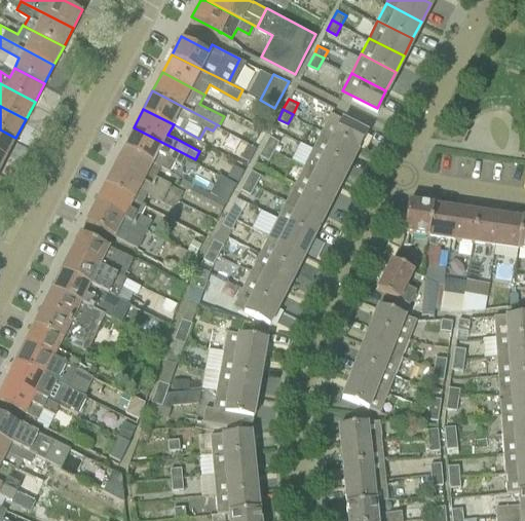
[(322,128),(359,147),(368,128),(342,116),(331,111),(322,128)]
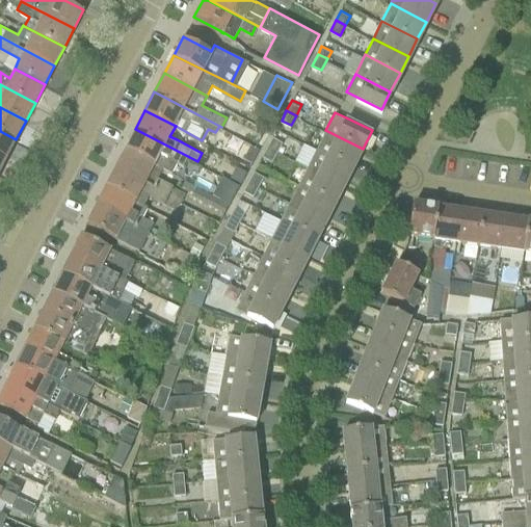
[(193,170),(197,161),(135,129),(125,148),(163,166),(167,157),(193,170)]
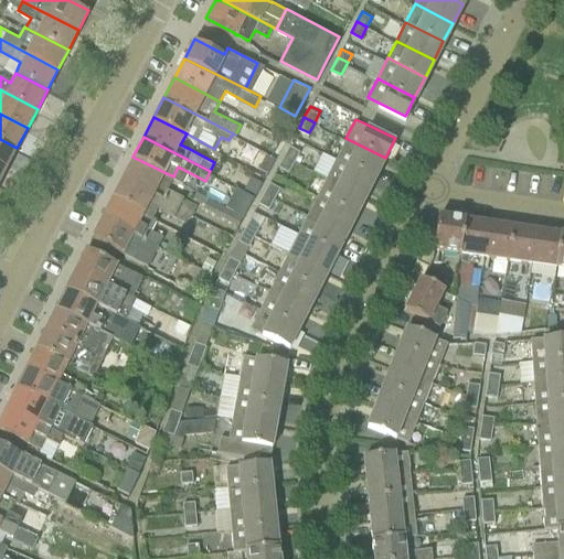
[(375,178),(385,158),(346,138),(337,158),(375,178)]
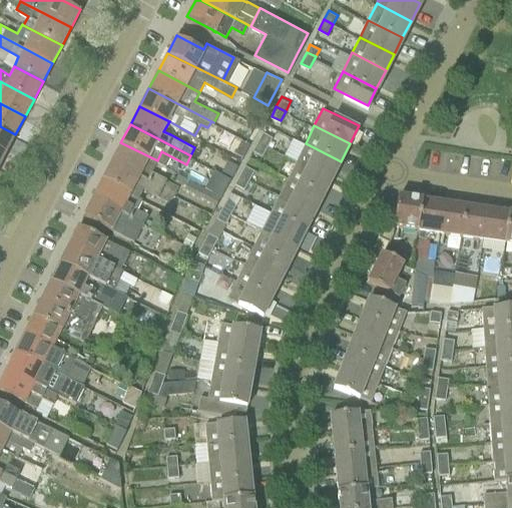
[(0,149),(6,152),(15,134),(0,126),(0,149)]
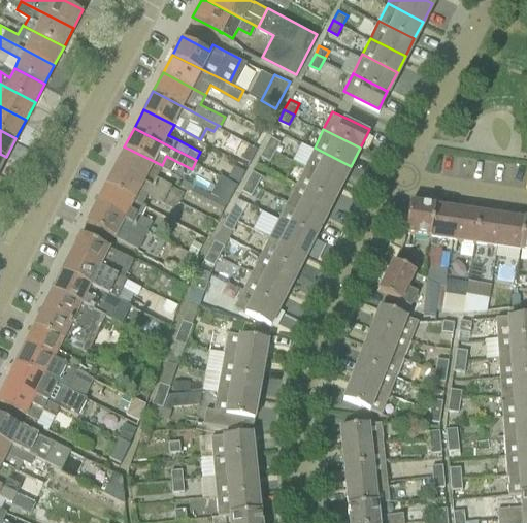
[(266,144),(275,150),(281,139),(271,134),(266,144)]
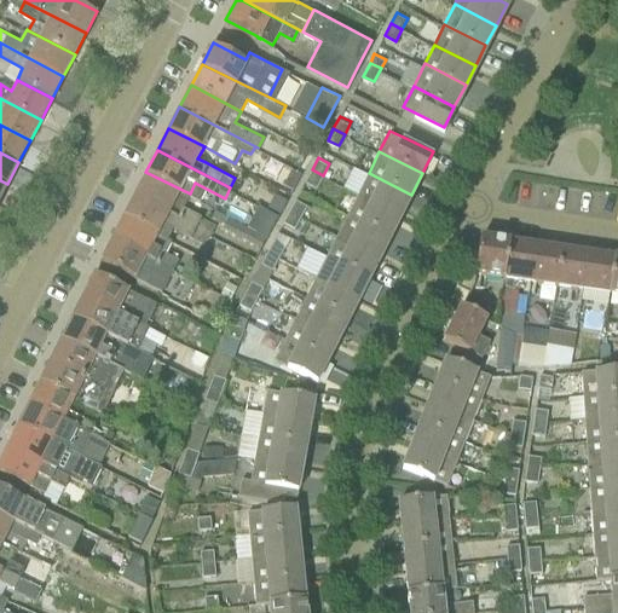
[(300,190),(312,196),(323,175),(312,169),(300,190)]
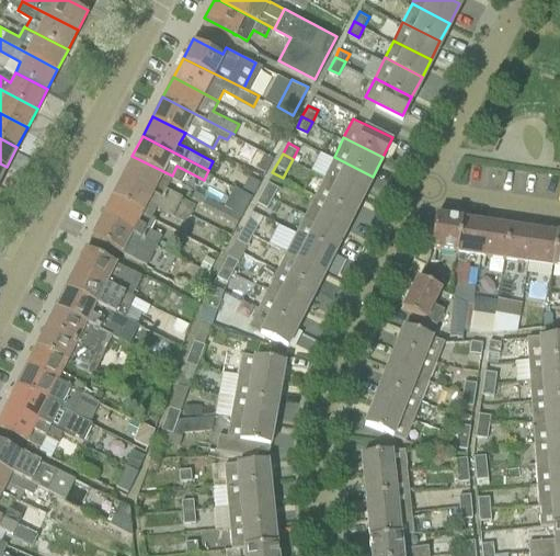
[(122,176),(192,212),(196,202),(167,186),(172,176),(132,156),(122,176)]
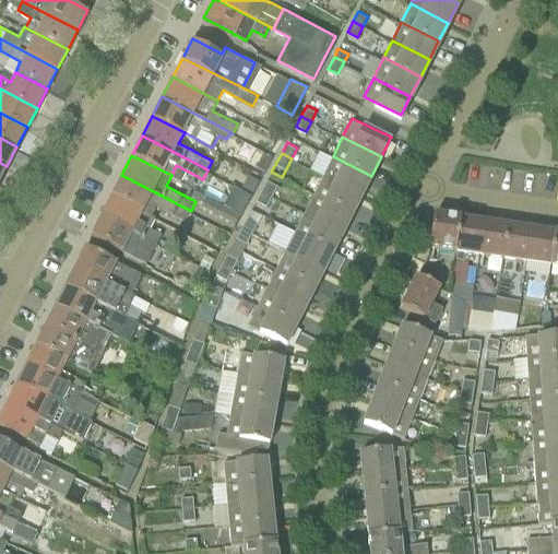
[(363,195),(371,176),(333,156),(323,175),(363,195)]
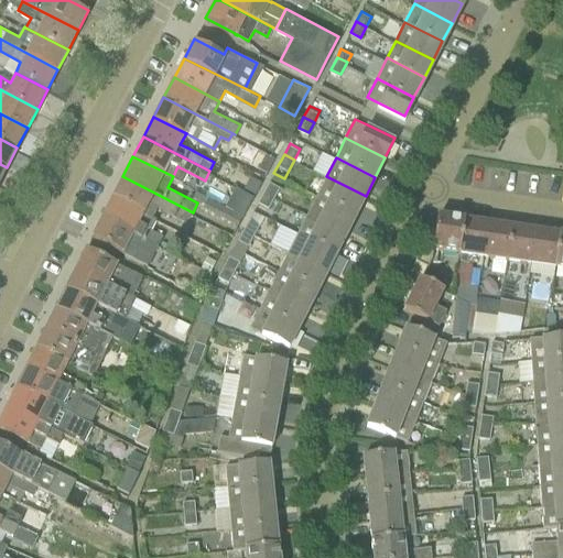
[(187,221),(193,212),(122,176),(112,196),(153,216),(159,206),(187,221)]
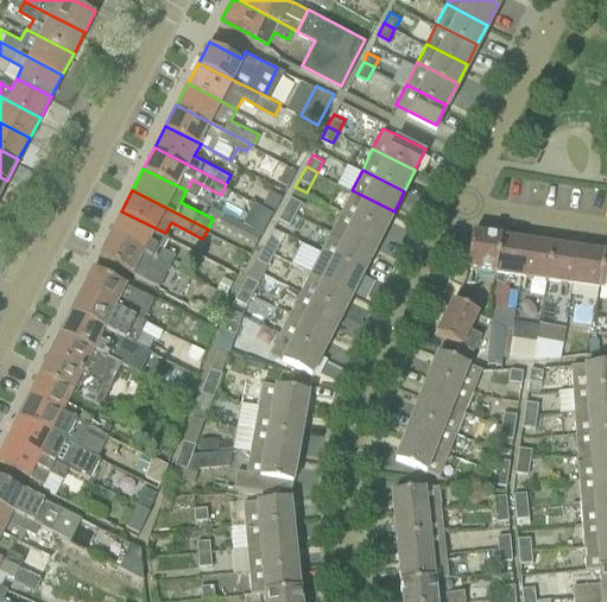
[(385,230),(394,211),(352,190),(342,209),(385,230)]
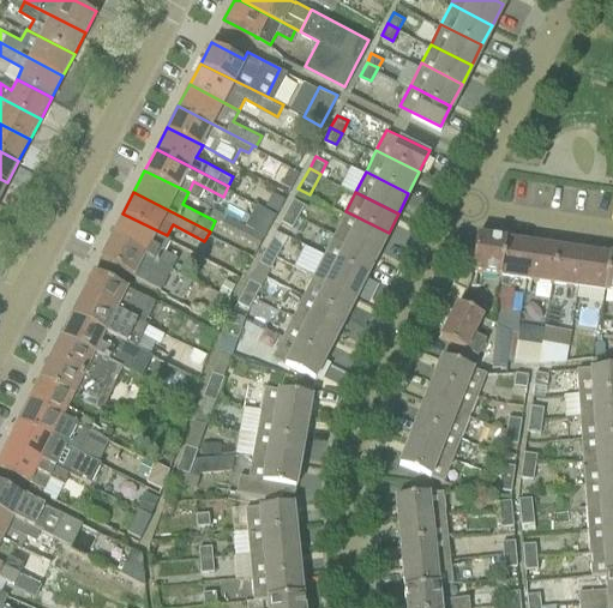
[(288,208),(299,214),(305,202),(294,196),(288,208)]
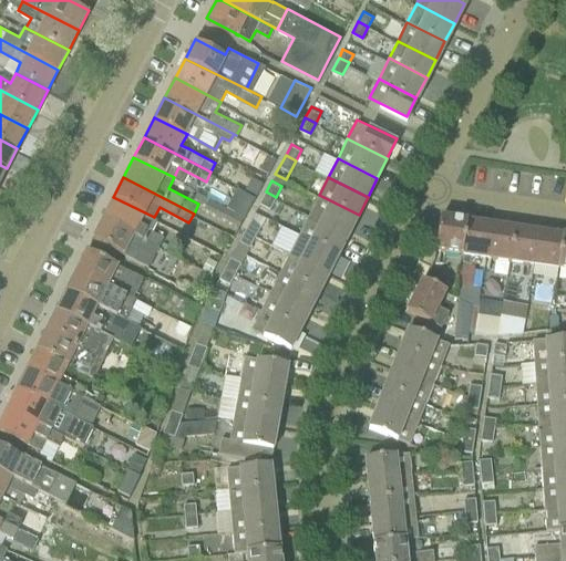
[(251,194),(245,190),(235,209),(240,213),(245,215),(255,196),(251,194)]
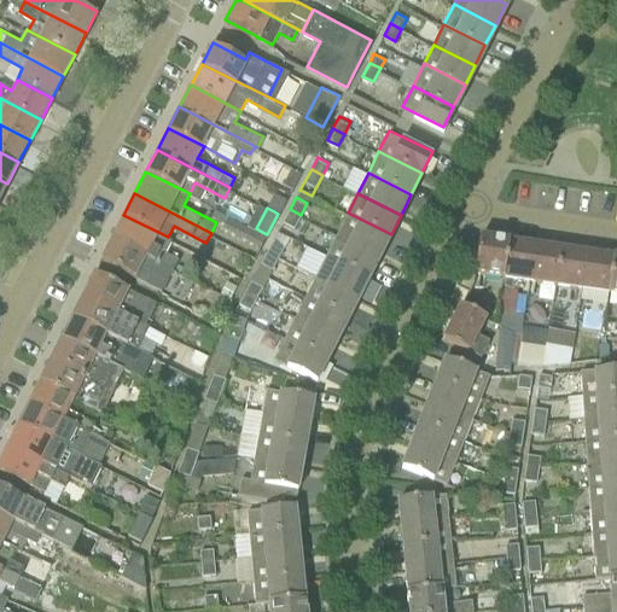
[(284,220),(295,226),(301,215),(290,209),(284,220)]
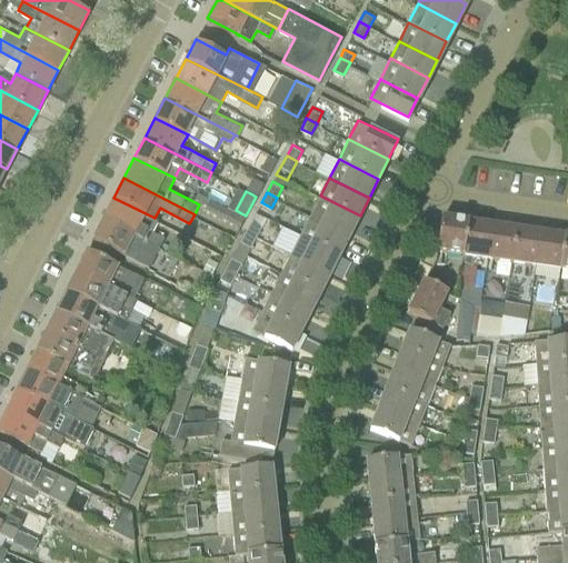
[(350,234),(360,215),(320,195),(310,214),(350,234)]
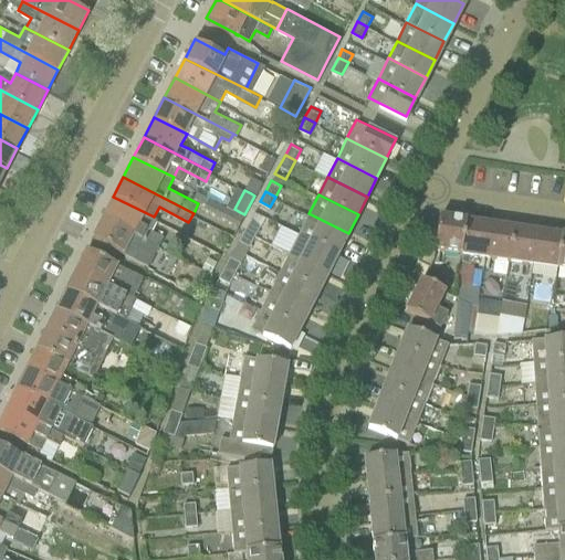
[(234,222),(240,212),(234,209),(222,203),(209,196),(203,205),(234,222)]
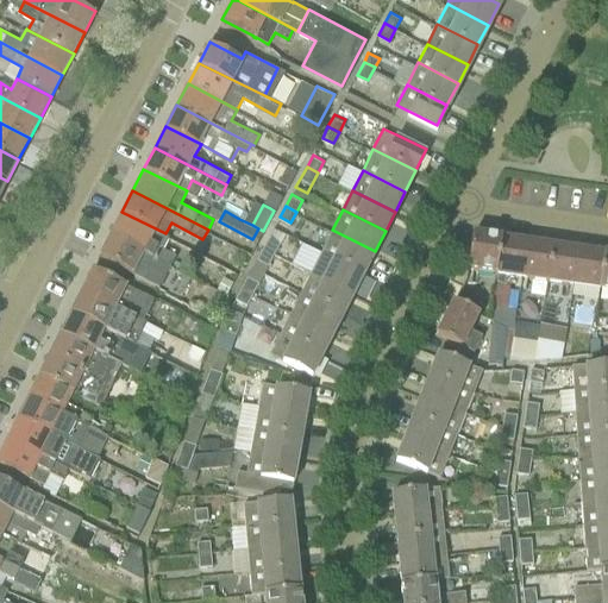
[(111,233),(171,263),(176,253),(164,247),(170,236),(165,233),(121,212),(111,233)]
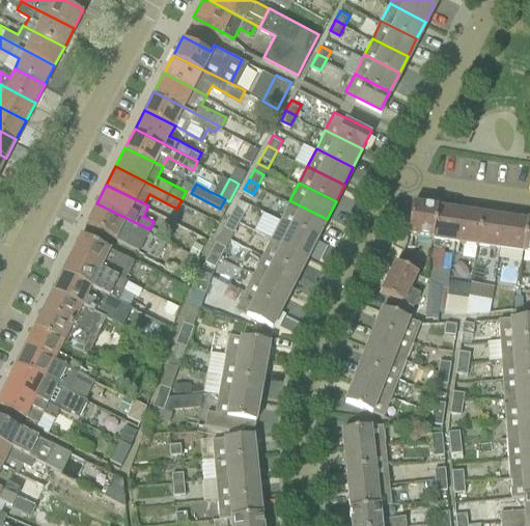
[(317,237),(327,219),(289,200),(280,218),(317,237)]
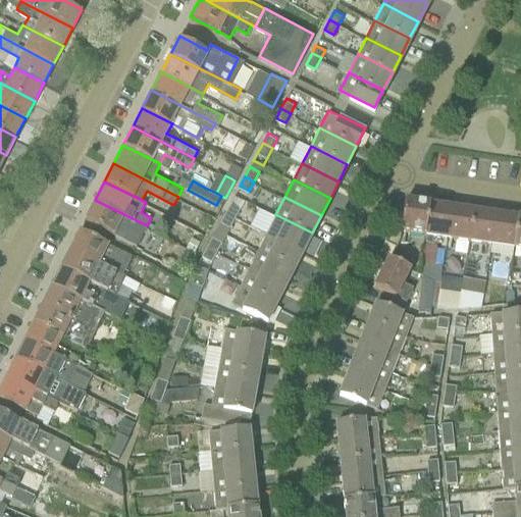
[(401,228),(427,233),(432,202),(406,198),(401,228)]
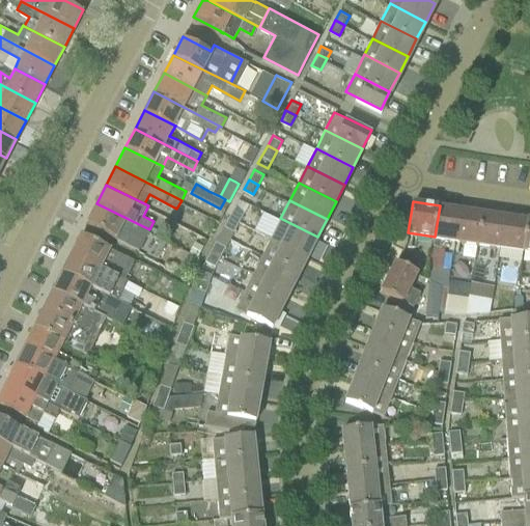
[(86,221),(115,237),(115,238),(116,238),(117,238),(139,249),(140,248),(143,249),(149,238),(150,240),(154,232),(149,229),(96,203),(86,221)]
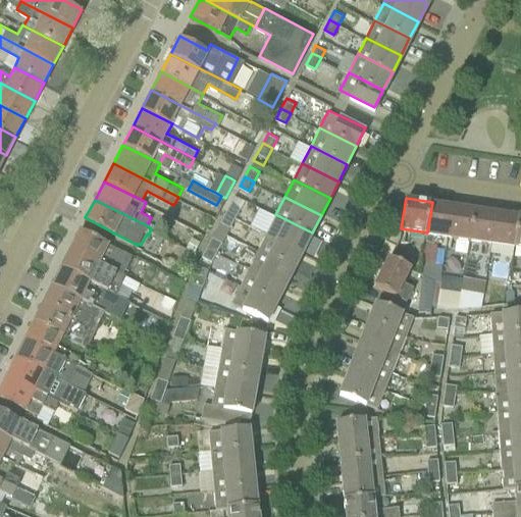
[(226,211),(236,216),(241,206),(230,201),(226,211)]
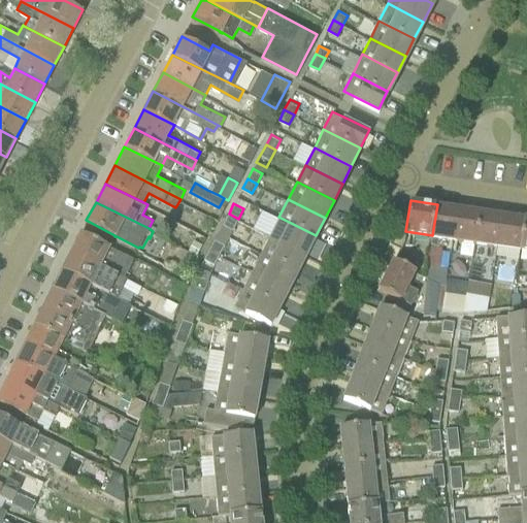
[(432,235),(453,238),(457,207),(437,204),(432,235)]
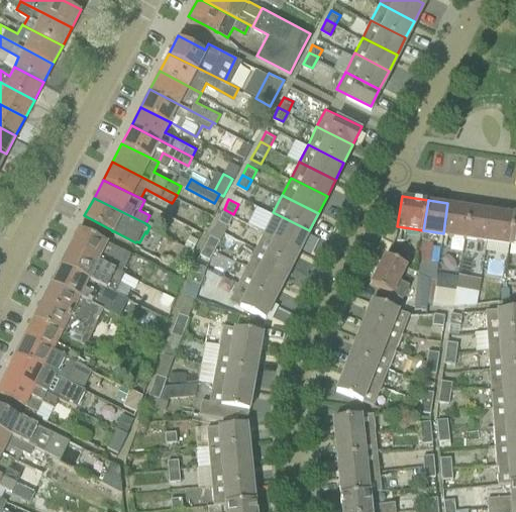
[(443,233),(466,236),(470,206),(447,203),(443,233)]
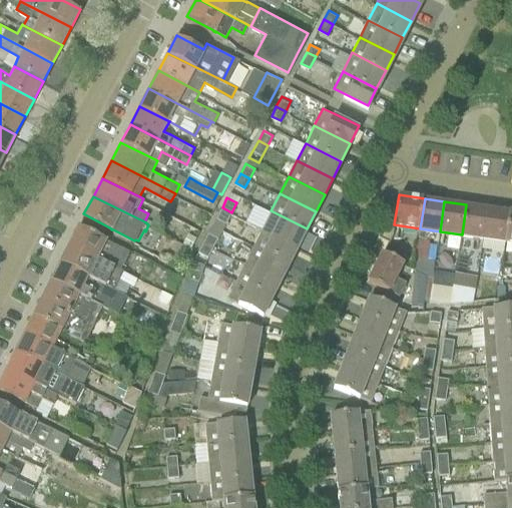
[(462,234),(484,237),(488,207),(466,204),(462,234)]
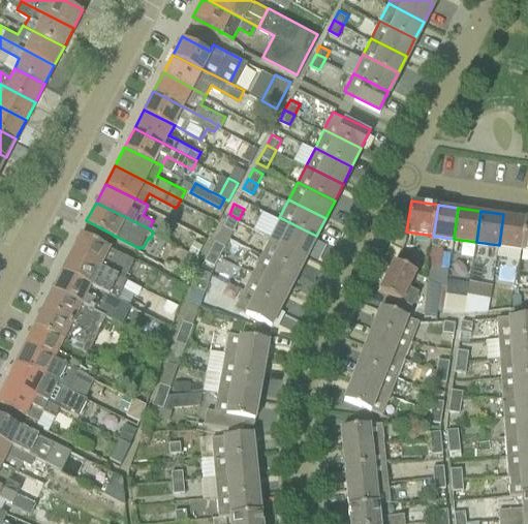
[(223,223),(234,228),(239,219),(229,214),(223,223)]
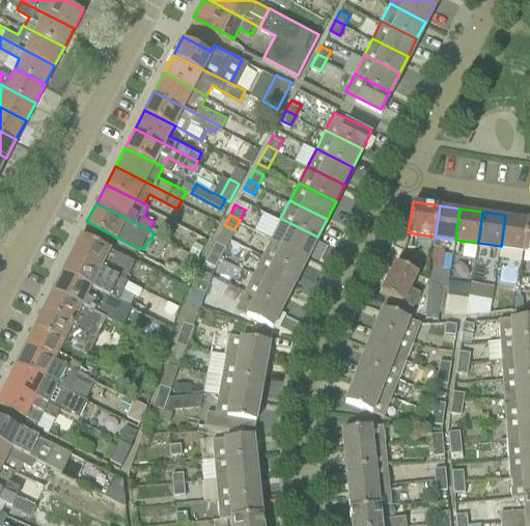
[(501,246),(523,249),(527,219),(505,215),(501,246)]
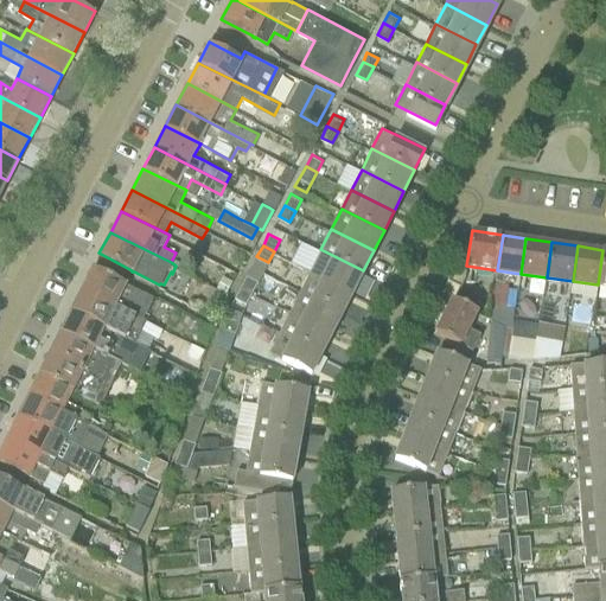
[(353,291),(363,270),(320,249),(311,269),(353,291)]
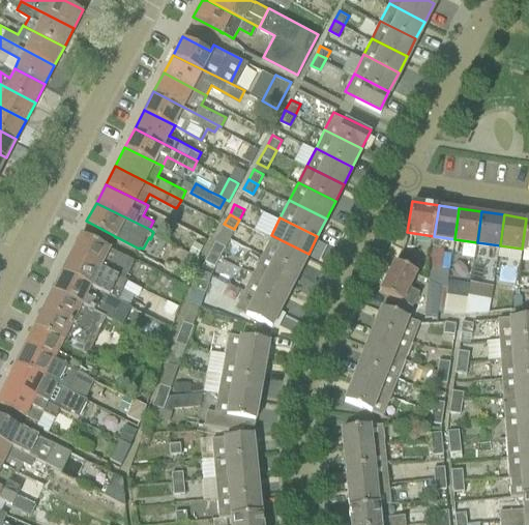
[(71,251),(124,278),(135,258),(111,246),(112,246),(110,245),(81,232),(71,251)]
